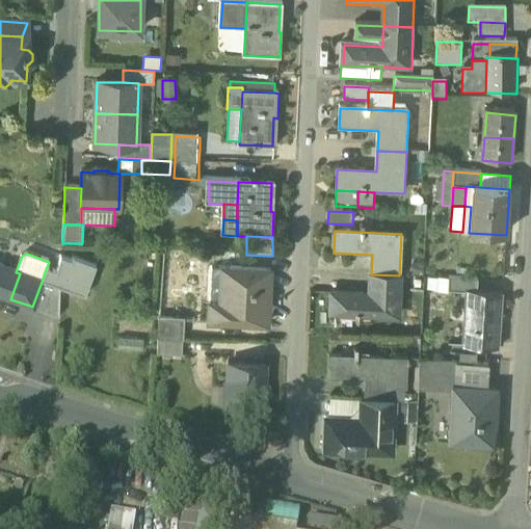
[(239,271),(267,272),(267,256),(246,255),(239,255),(239,271)]
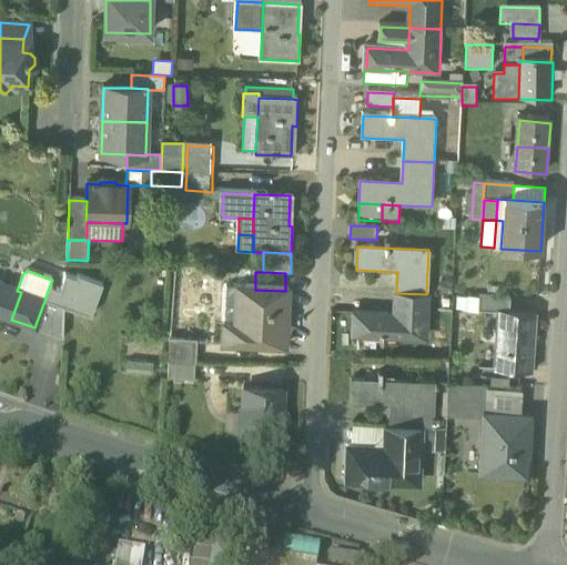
[(64,308),(64,309),(91,318),(103,285),(78,276),(77,280),(66,275),(60,291),(49,288),(44,301),(64,308)]
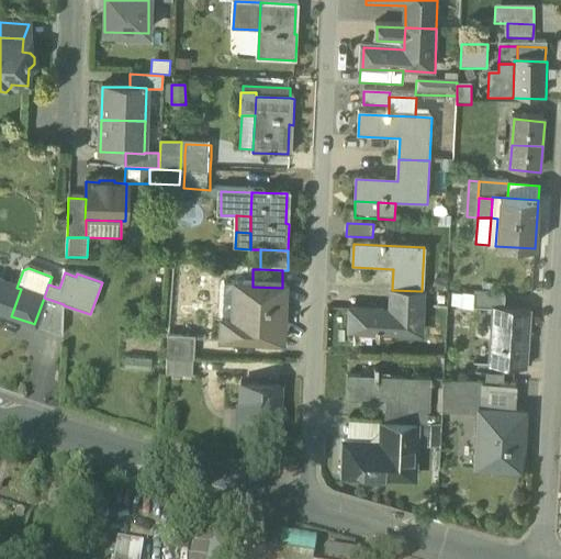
[(0,311),(11,316),(21,289),(17,288),(0,281),(0,311)]
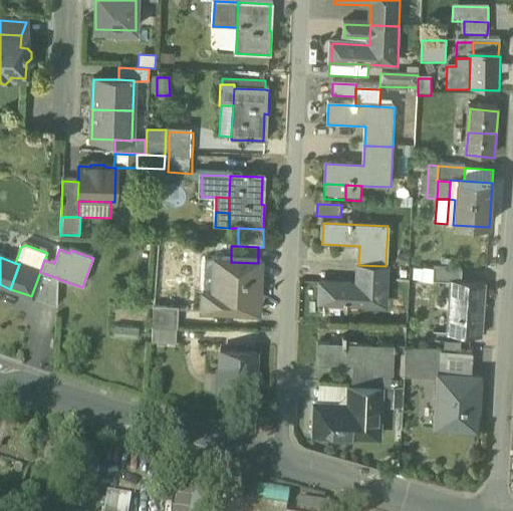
[(216,294),(217,262),(206,261),(205,294),(206,294),(216,294)]
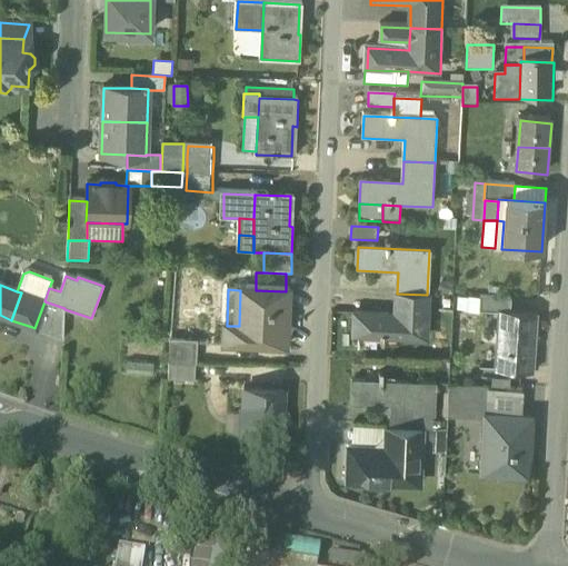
[(239,326),(250,327),(251,290),(240,290),(239,326)]
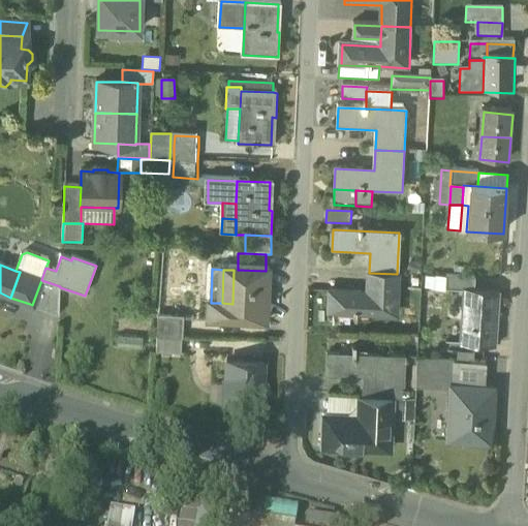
[(233,322),(265,323),(266,297),(269,297),(269,271),(266,271),(238,270),(234,270),(233,304),(233,322)]
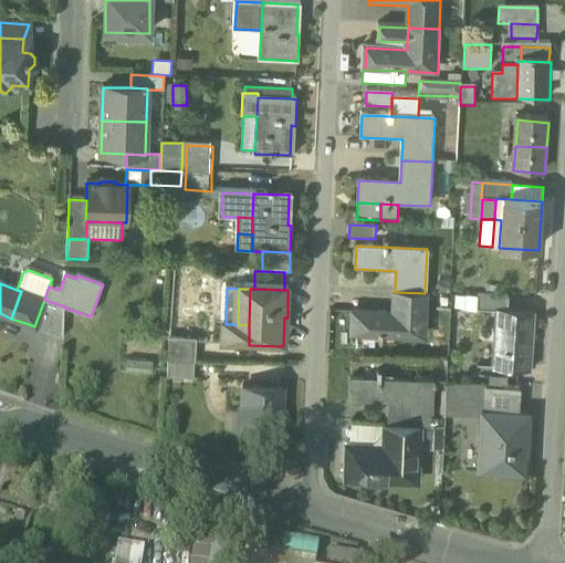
[(424,337),(425,293),(395,292),(394,314),(352,312),(351,334),(424,337)]
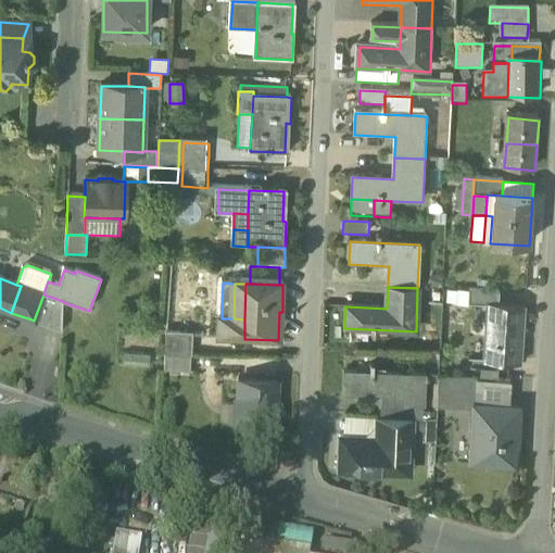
[(468,305),(489,308),(489,306),(499,306),(499,293),(469,291),(468,305)]
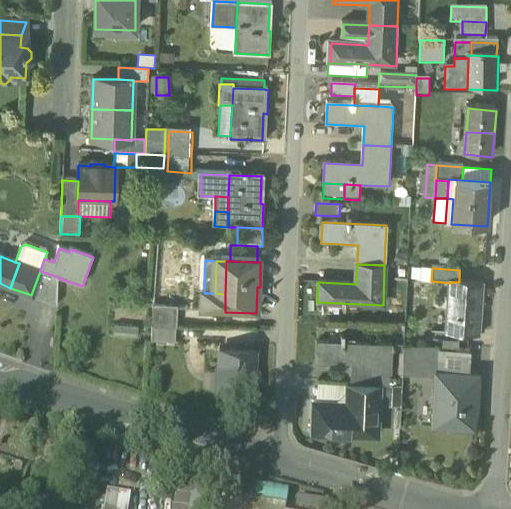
[(29,296),(57,306),(58,278),(58,277),(40,271),(31,295),(29,294),(29,296)]
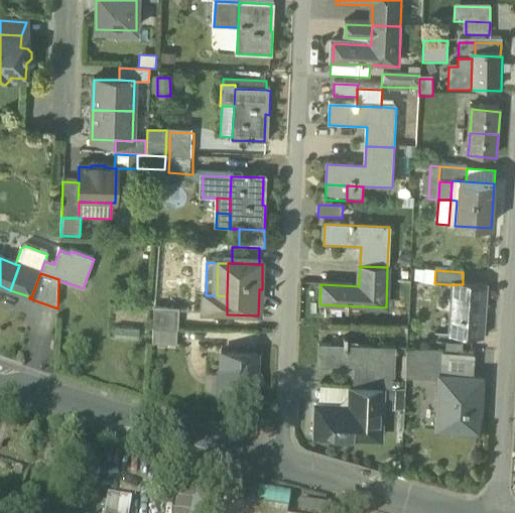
[(462,338),(468,339),(468,336),(481,337),(484,310),(485,310),(487,287),(463,284),(454,284),(454,285),(449,335),(462,336),(462,338)]
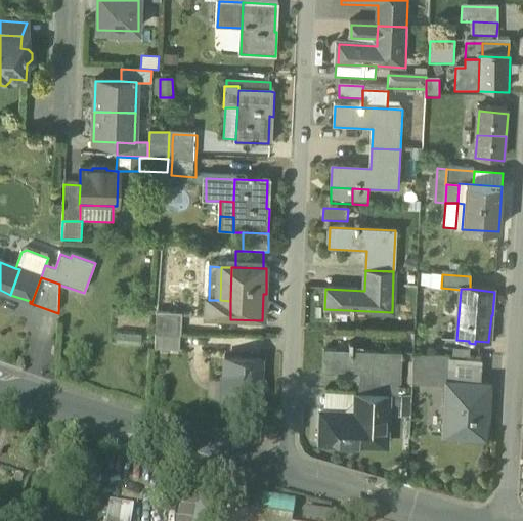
[(230,301),(220,300),(210,300),(209,319),(230,319),(230,301)]
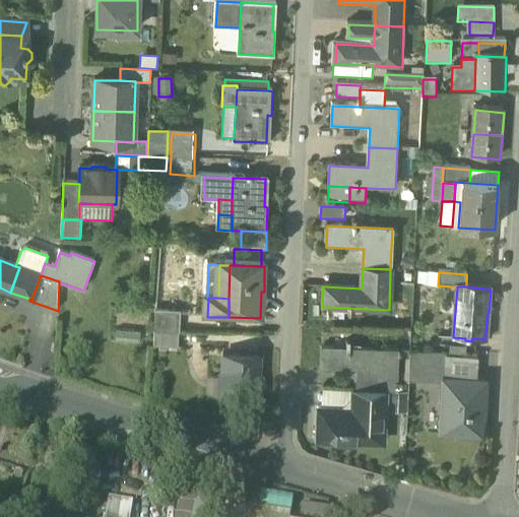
[(154,313),(153,332),(178,333),(179,314),(154,313)]
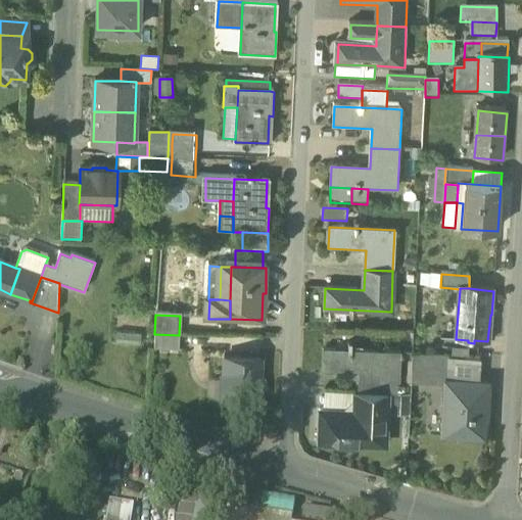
[(141,334),(116,334),(116,345),(141,345),(141,334)]
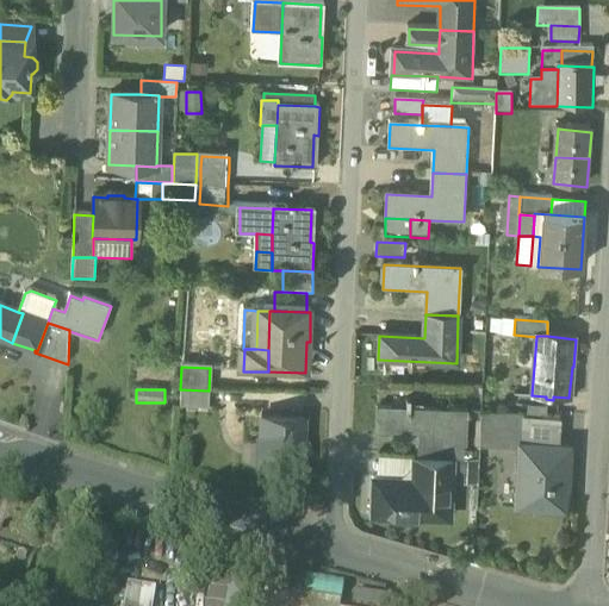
[(209,408),(209,391),(180,389),(180,407),(209,408)]
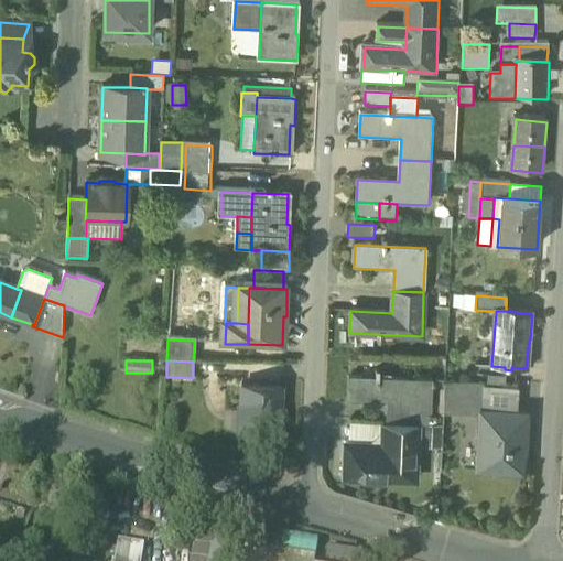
[(388,402),(387,423),(418,424),(419,413),(428,413),(431,413),(432,381),(420,381),(420,380),(348,378),(347,400),(388,402)]
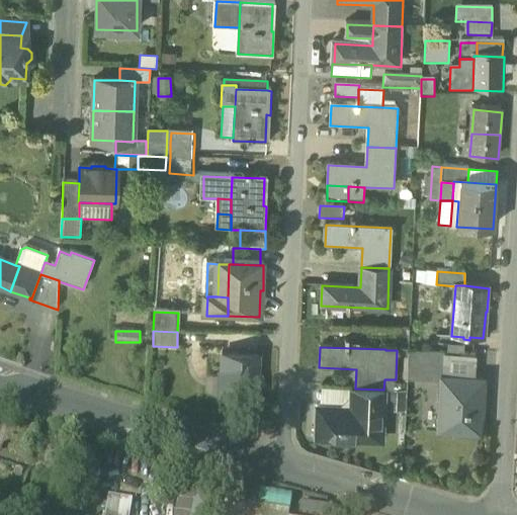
[(428,381),(441,381),(441,378),(443,378),(444,354),(444,353),(408,351),(407,380),(428,381)]
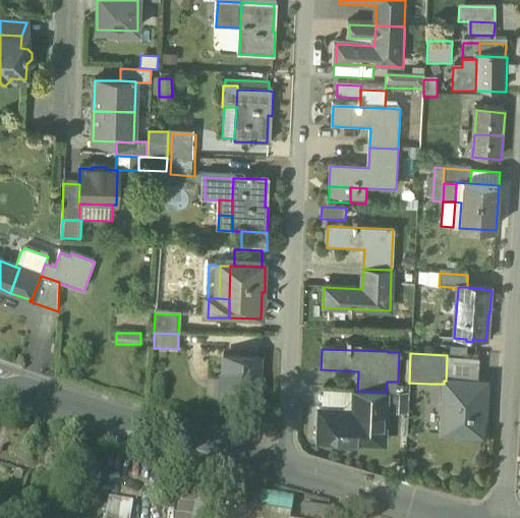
[(447,356),(446,381),(478,383),(479,358),(447,356)]
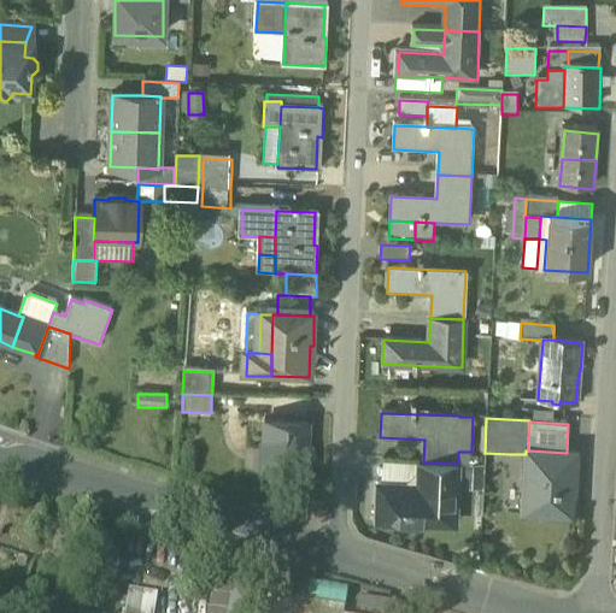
[(265,487),(304,489),(305,455),(309,455),(310,426),(268,424),(267,460),(265,487)]
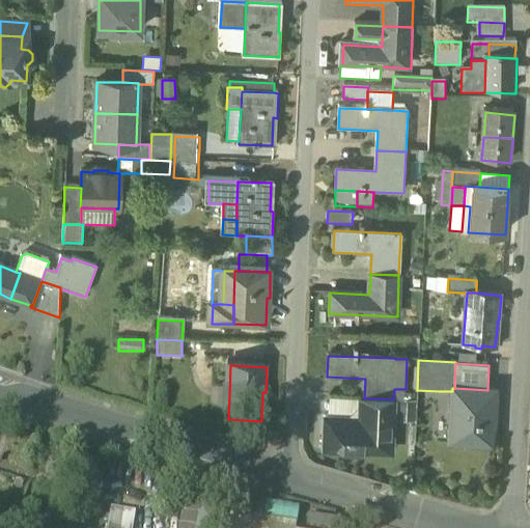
[(449,443),(493,446),(496,391),(487,390),(454,388),(452,388),(452,391),(450,421),(449,443)]
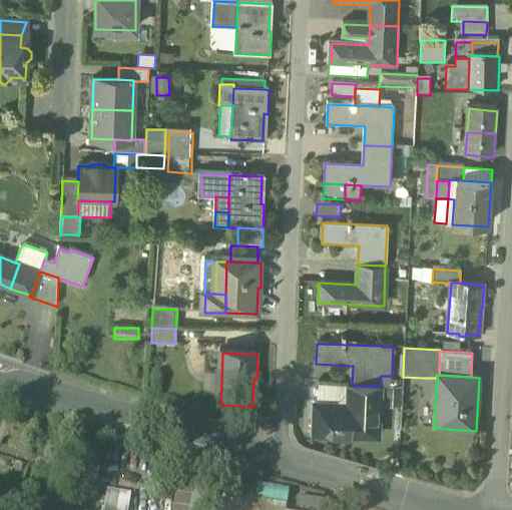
[(380,386),(389,387),(389,376),(381,376),(380,386)]
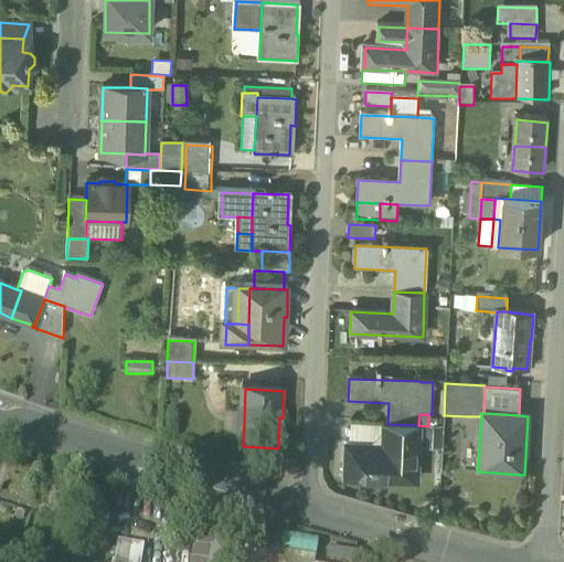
[(481,416),(467,416),(465,447),(479,448),(481,416)]
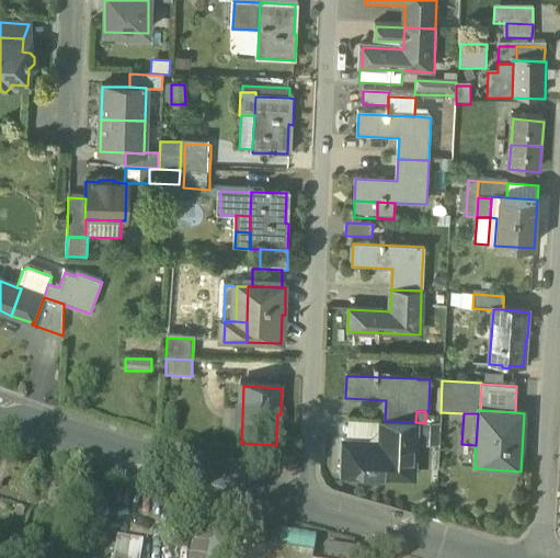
[(220,442),(241,443),(242,419),(221,419),(220,442)]
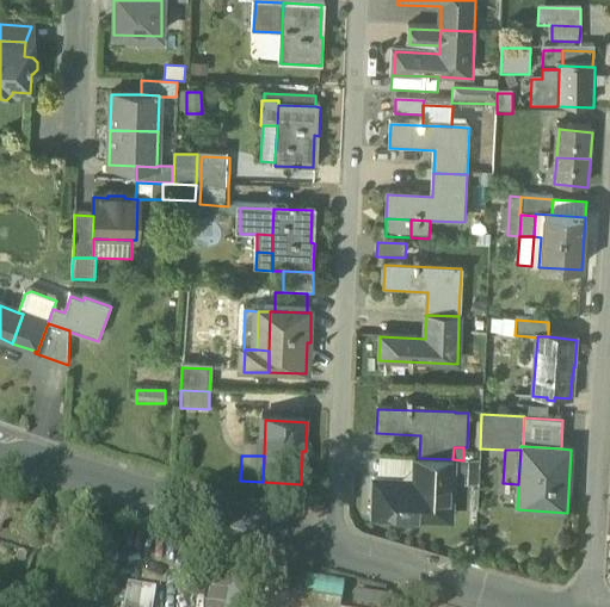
[(377,479),(418,482),(419,458),(379,457),(377,479)]
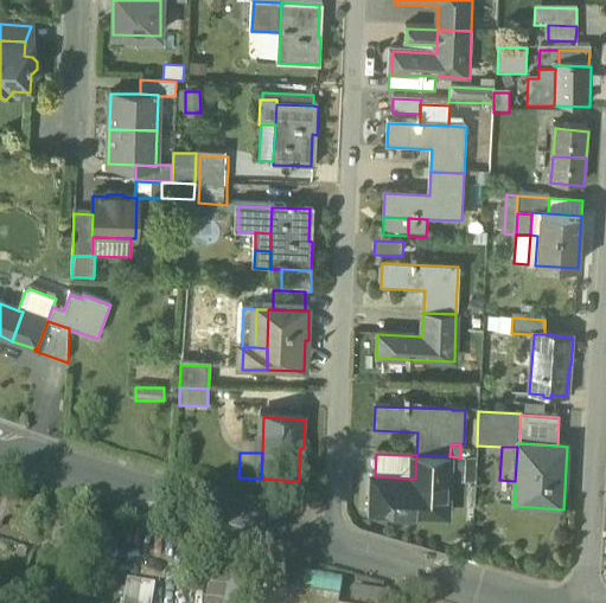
[(448,485),(450,456),(416,455),(415,479),(375,476),(370,476),(369,500),(414,502),(446,504),(447,505),(448,485)]
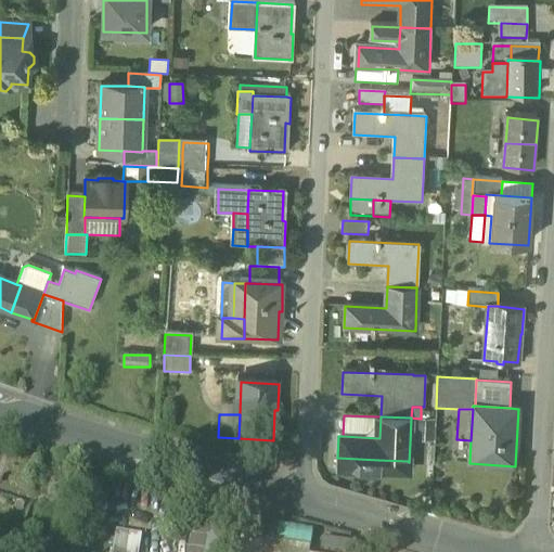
[(421,419),(411,418),(410,444),(435,445),(436,419),(421,419)]
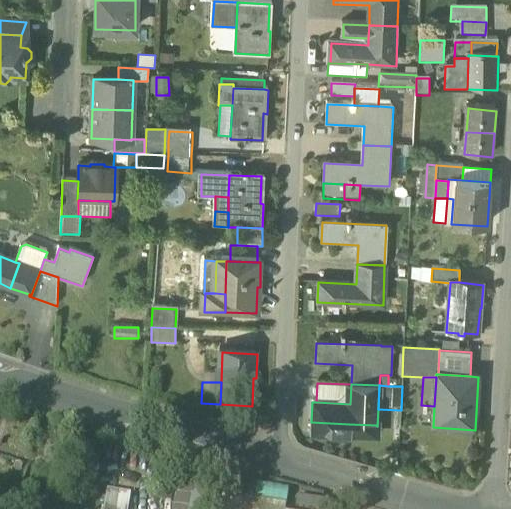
[(311,435),(348,436),(349,424),(311,422),(311,435)]
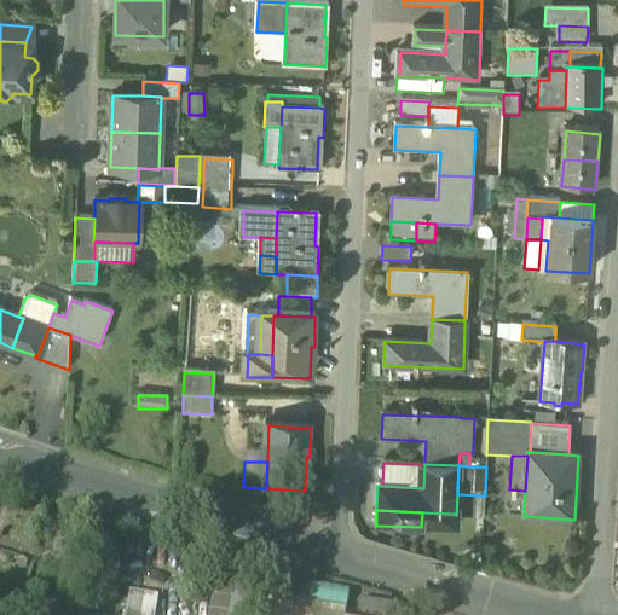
[(455,514),(422,512),(421,527),(454,529),(455,514)]
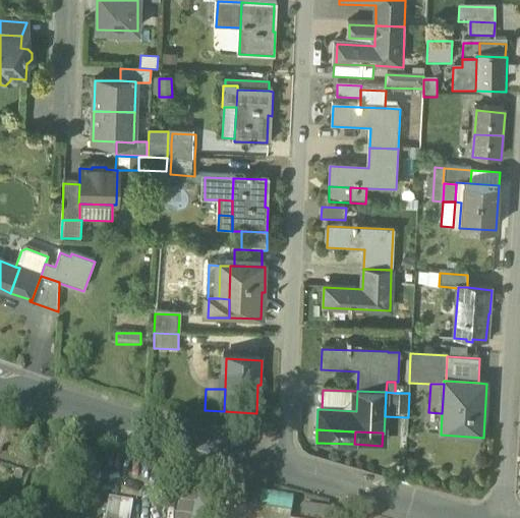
[(132,517),(134,506),(109,502),(107,517),(132,517)]
